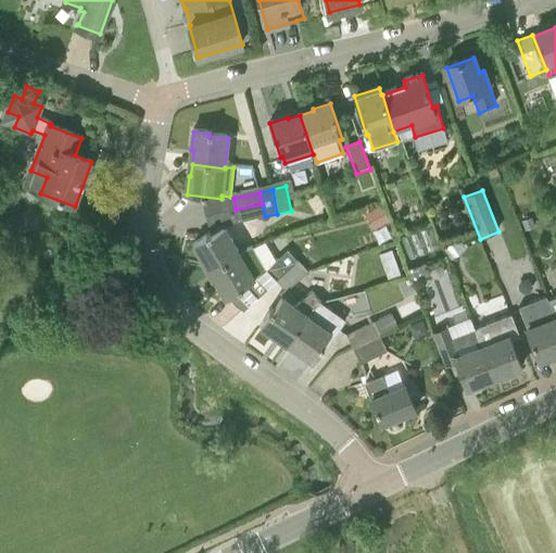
[(239,223),(265,216),(262,204),(236,210),(239,223)]
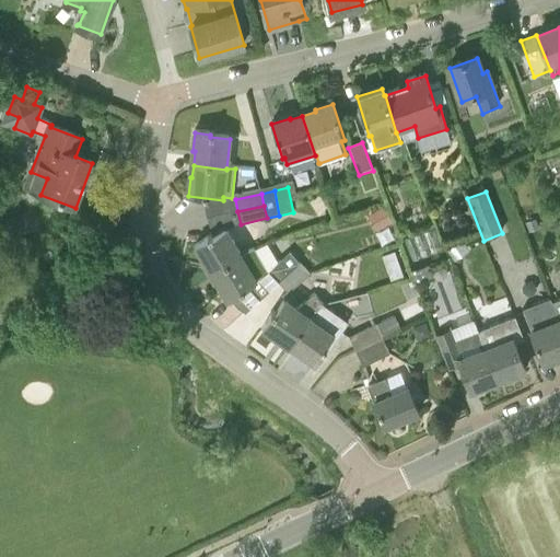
[(368,218),(375,234),(380,232),(392,225),(383,209),(371,216),(368,218)]
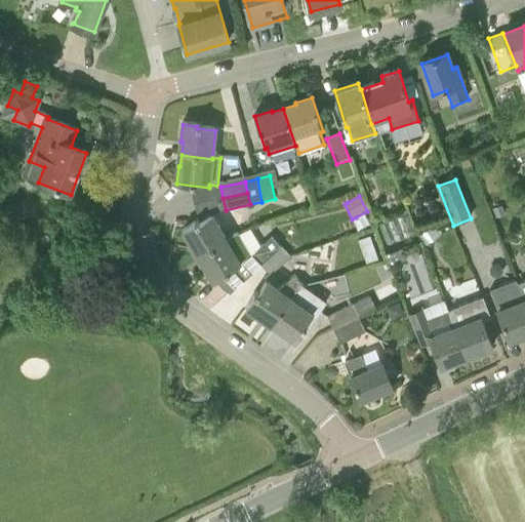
[(493,210),(497,219),(506,216),(501,207),(493,210)]
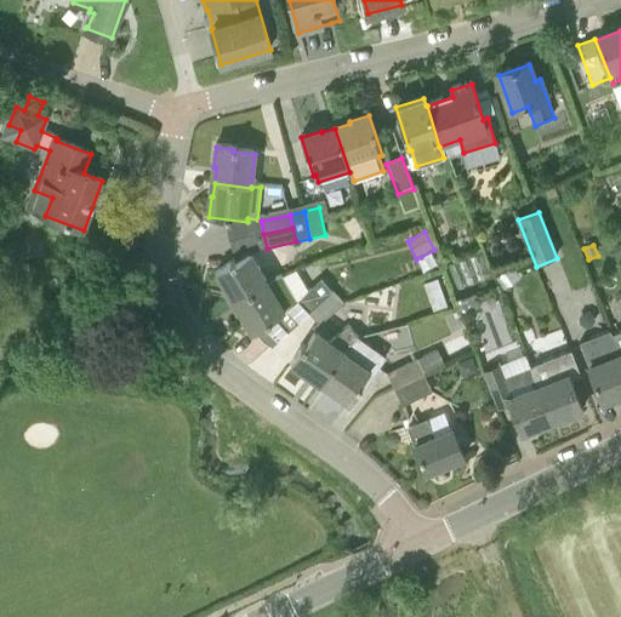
[(237,303),(268,283),(250,253),(216,273),(227,291),(229,290),(237,303)]
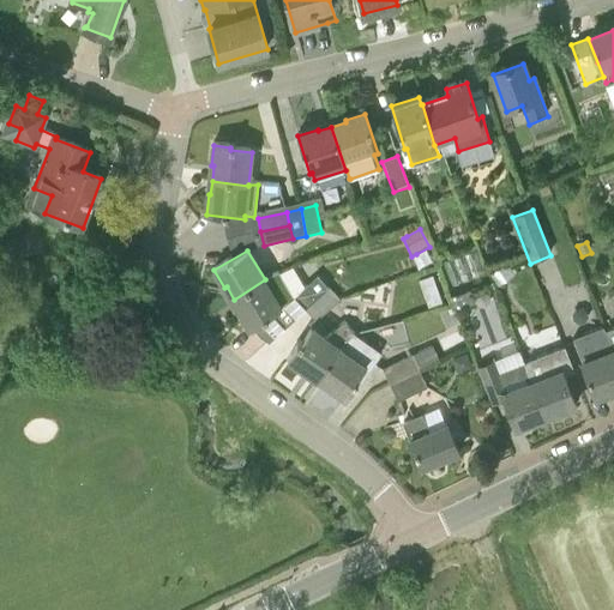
[(486,272),(498,289),(516,276),(504,260),(486,272)]
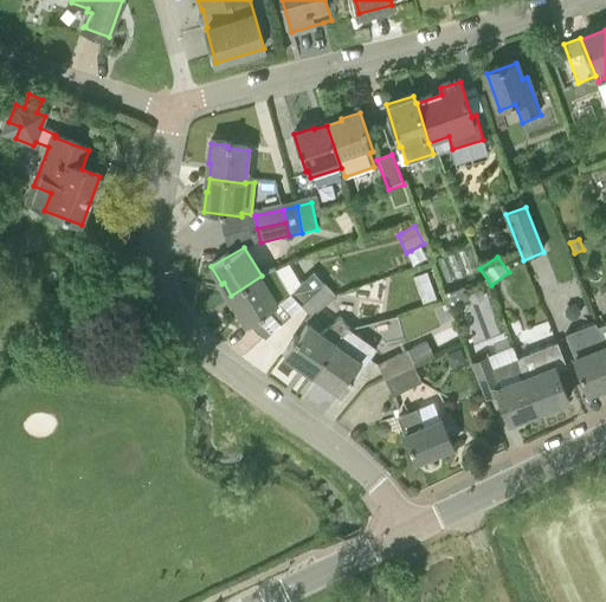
[(302,308),(326,287),(313,273),(290,296),(276,271),(263,277),(262,276),(231,296),(238,308),(237,309),(247,327),(270,312),(282,325),(301,308),(302,308)]
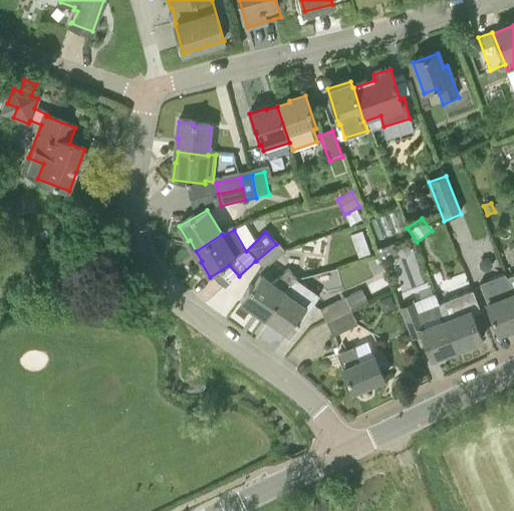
[(362,234),(350,238),(352,245),(364,241),(362,234)]
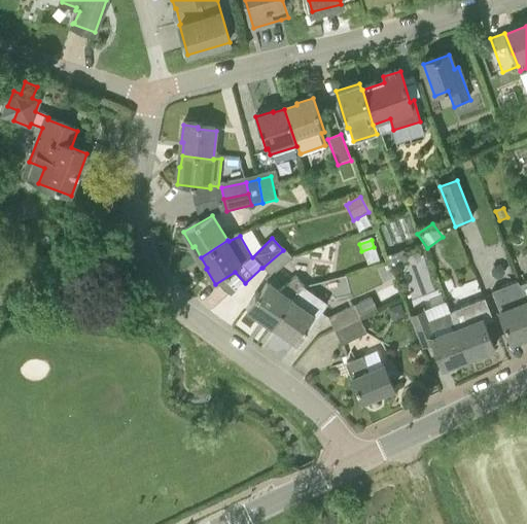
[(271,278),(291,259),(283,250),(262,268),(271,278)]
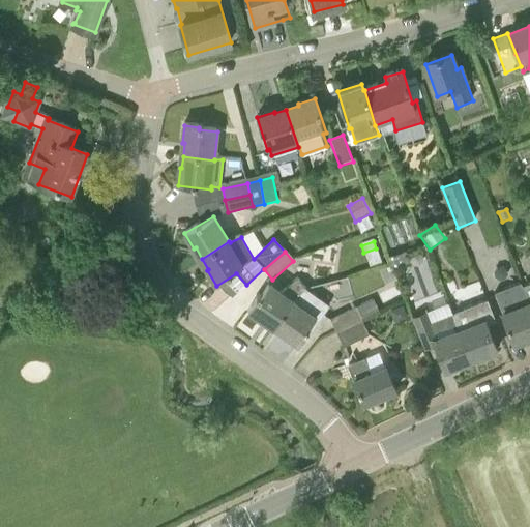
[(408,261),(405,252),(388,258),(391,267),(408,261)]
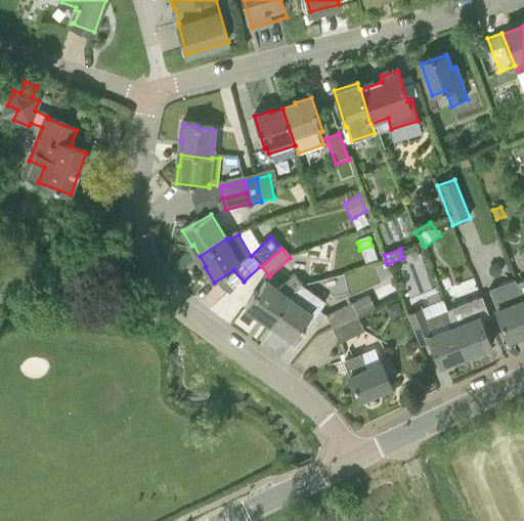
[(261,317),(262,316),(271,323),(290,297),(291,297),(302,287),(294,277),(278,289),(265,279),(246,307),(261,317)]
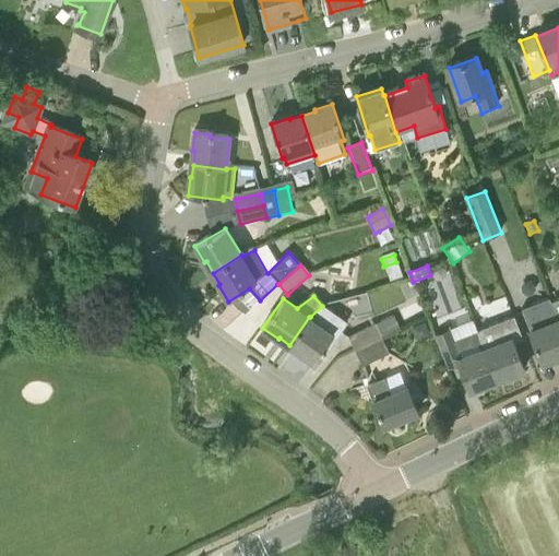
[(558,330),(550,308),(551,307),(549,300),(522,310),(543,364),(558,357),(558,330)]
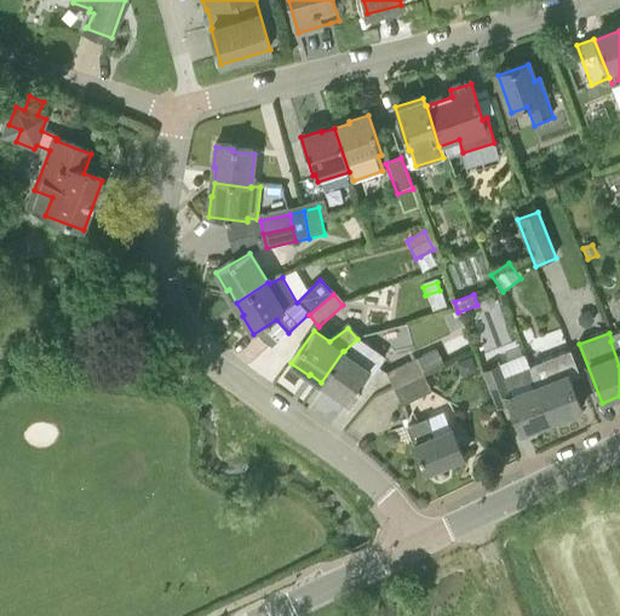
[(395,390),(424,378),(423,376),(451,363),(445,349),(388,375),(395,390)]
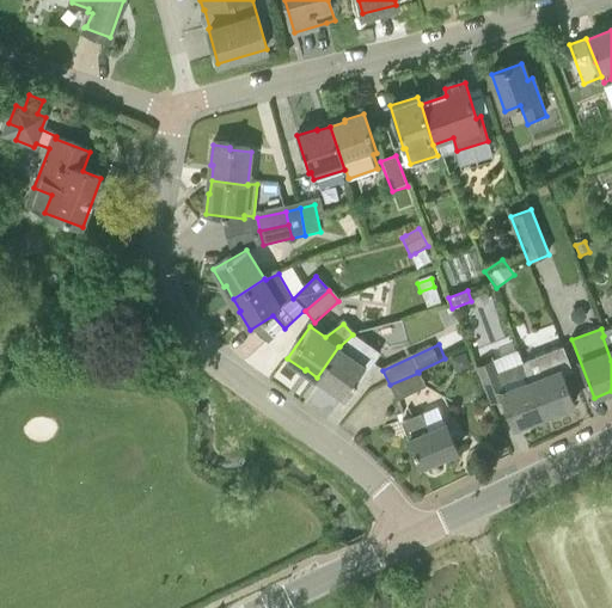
[(340,347),(338,347),(317,378),(329,386),(328,387),(344,399),(367,367),(340,347)]
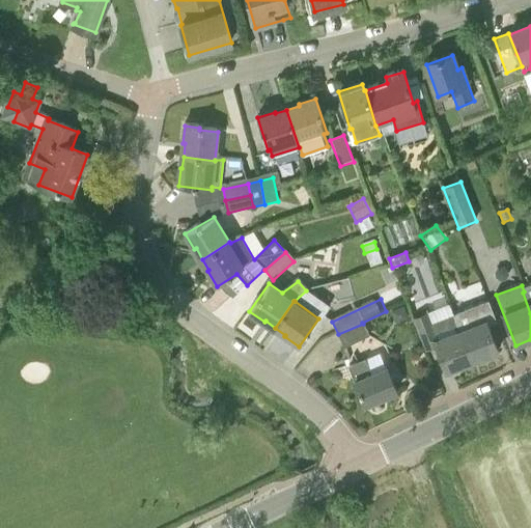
[(453,317),(471,363),(498,353),(488,327),(497,324),(488,302),(454,315),(455,316),(453,317)]
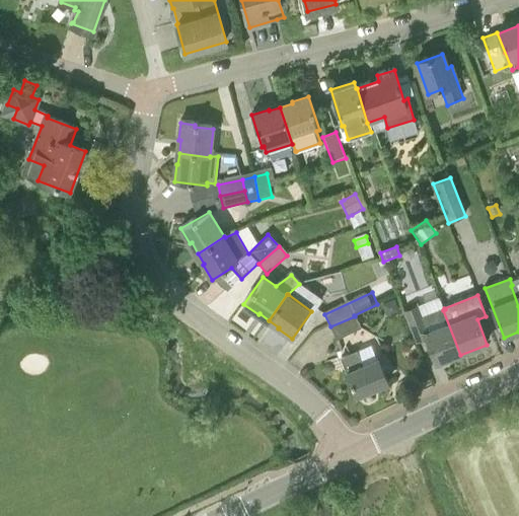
[(400,313),(394,300),(381,305),(384,314),(391,317),(400,313)]
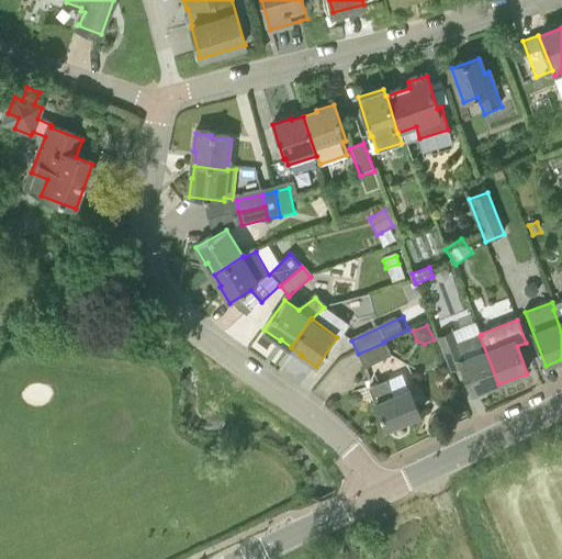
[(498,384),(480,336),(457,344),(452,333),(437,338),(450,372),(462,368),(472,394),(498,384)]
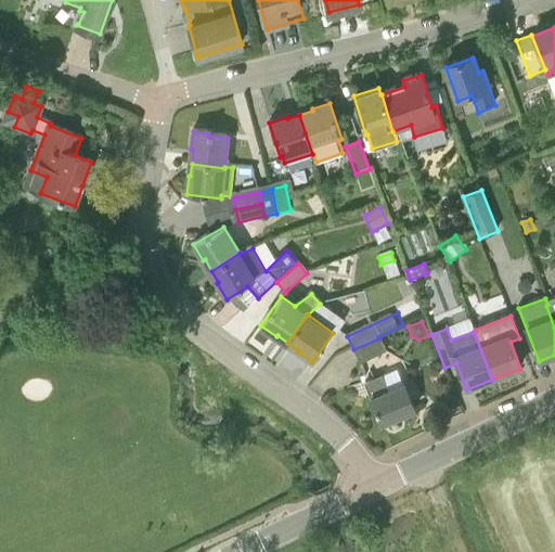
[(361,364),(386,352),(379,338),(353,349),(361,364)]
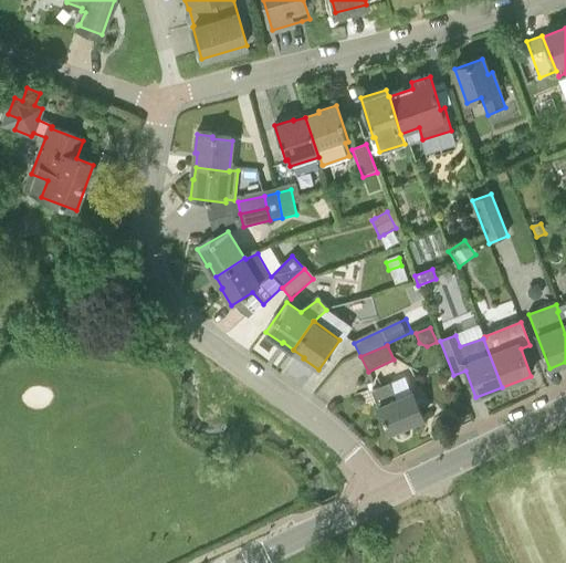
[(371,393),(389,434),(422,419),(411,393),(396,399),(390,385),(371,393)]
